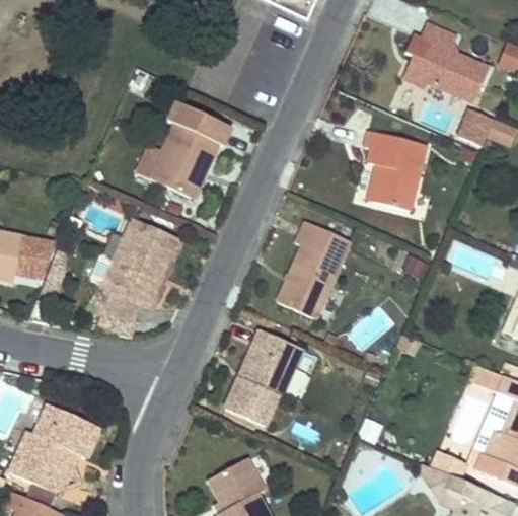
[(474,101),(490,67),(459,54),(451,50),(454,42),(457,34),(427,21),(420,38),(431,43),(424,58),(414,54),(407,72),(428,81),(474,101)]
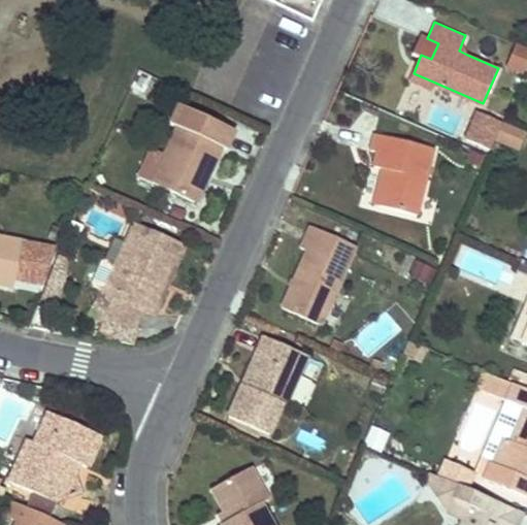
[(526,45),(517,41),(509,61),(526,68),(526,45)]
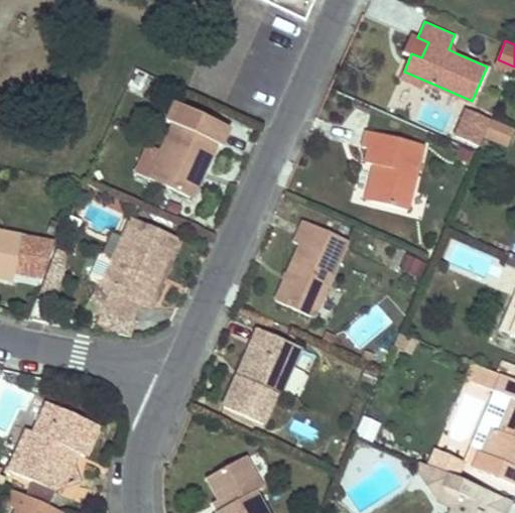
[(457,53),(452,41),(448,49),(457,53)]
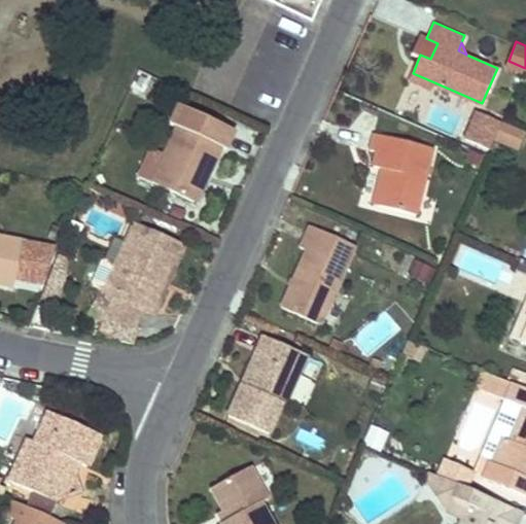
[(145,90),(151,75),(140,69),(133,83),(145,90)]
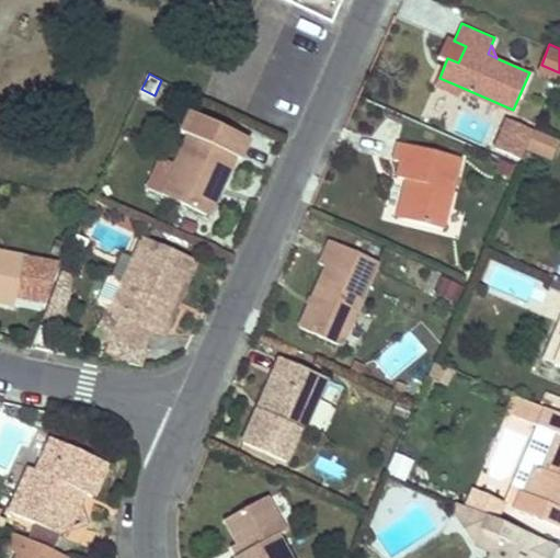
[(459,94),(463,88),(440,78),(437,83),(459,94)]
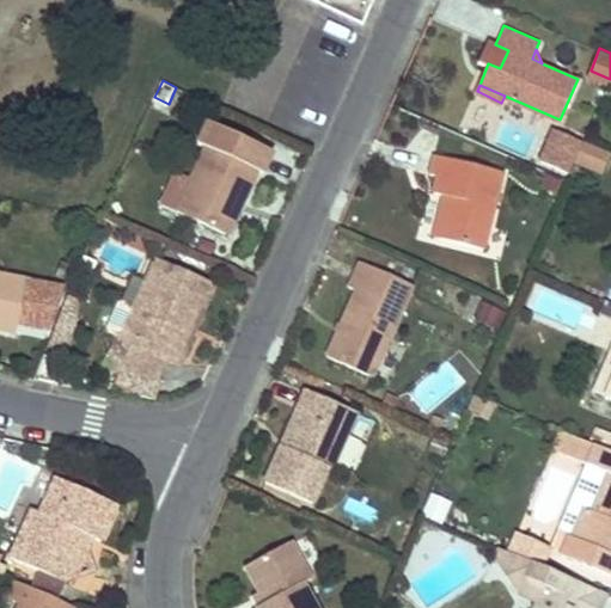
[(228,233),(257,169),(263,171),(273,149),(208,120),(199,141),(206,145),(177,209),(228,233)]
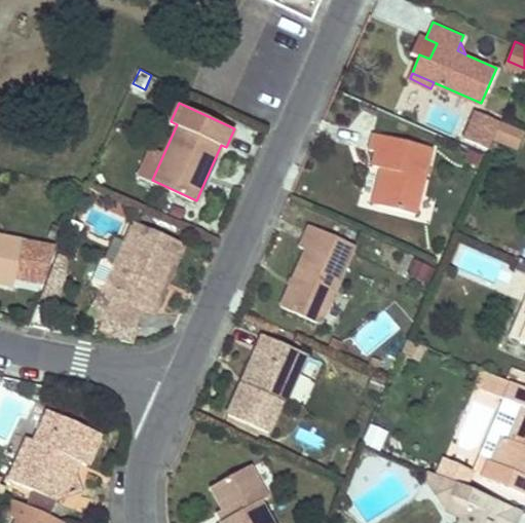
[(500,117),(477,107),(465,133),(489,142),(500,117)]
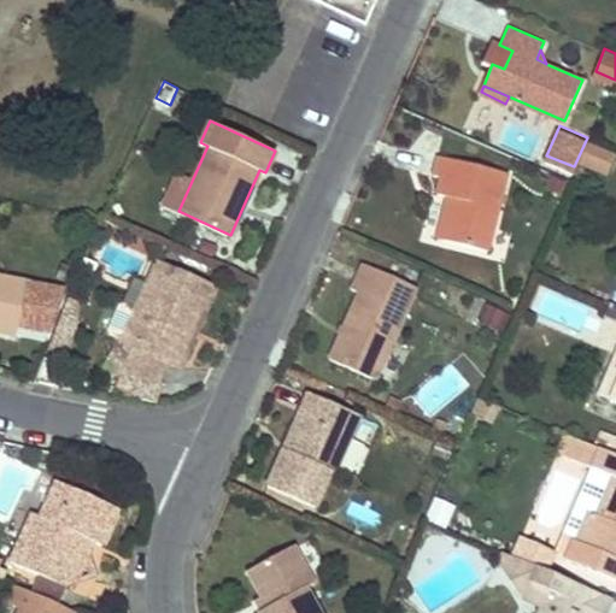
[(606,171),(614,152),(590,141),(581,160),(606,171)]
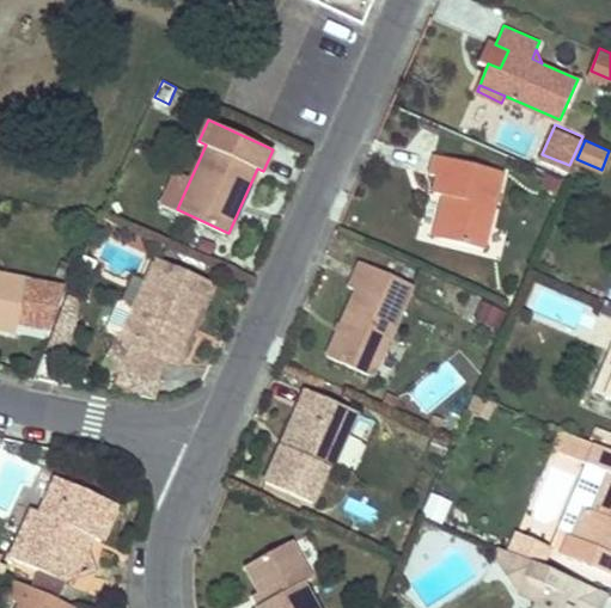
[(484,247),(505,170),(435,153),(431,171),(439,173),(435,190),(445,192),(451,195),(440,235),(484,247)]
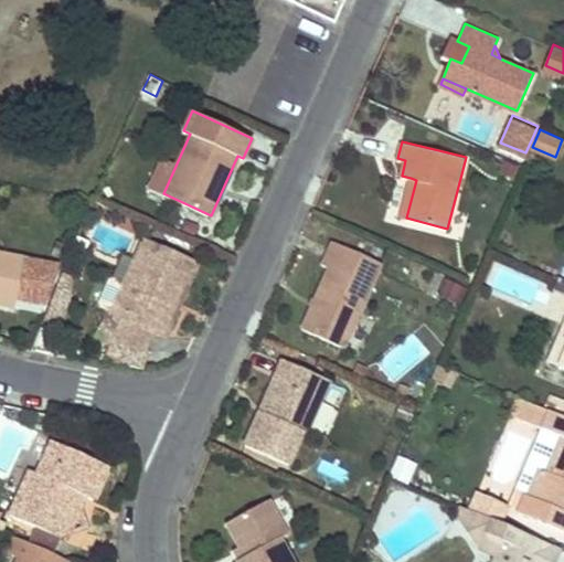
[(514,175),(518,166),(504,159),(500,169),(514,175)]
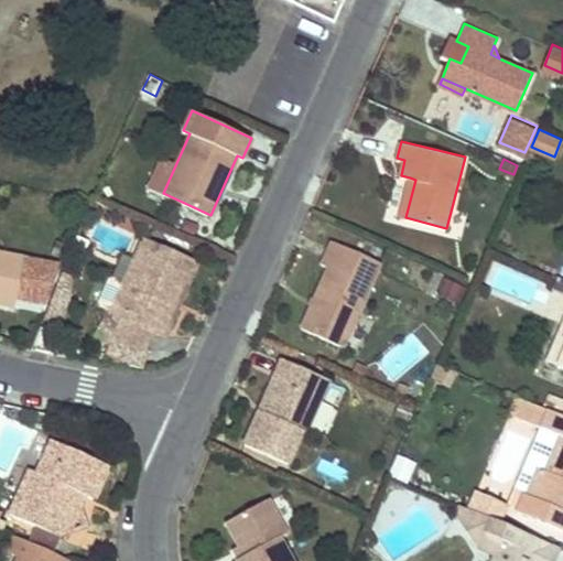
[(405,217),(415,180),(410,177),(400,216),(405,217)]
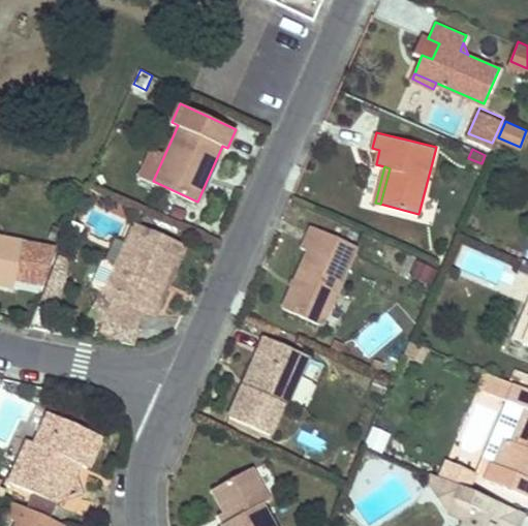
[(91,195),(94,188),(87,185),(84,192),(91,195)]
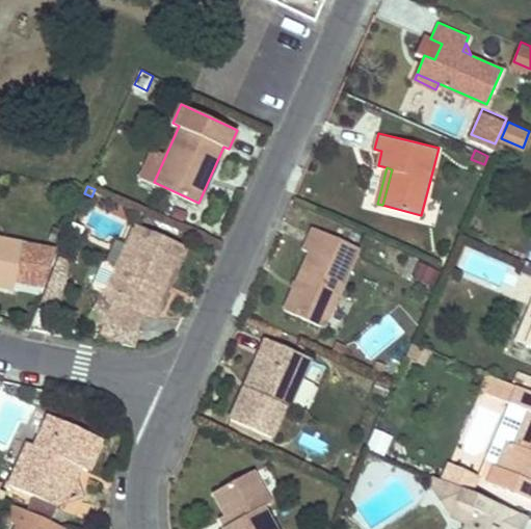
[(184,218),(188,210),(176,206),(173,214),(184,218)]
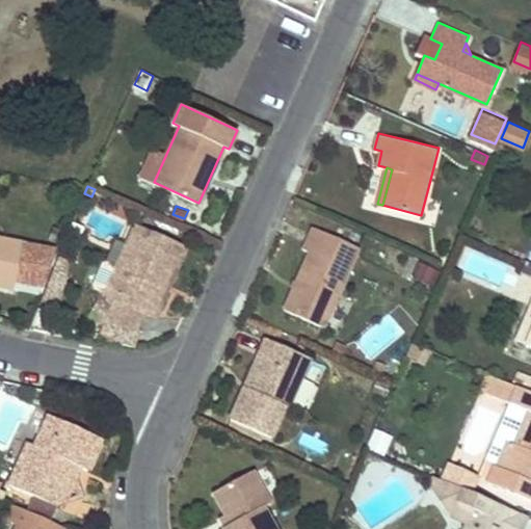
[(129,268),(145,229),(136,225),(118,264),(129,268)]
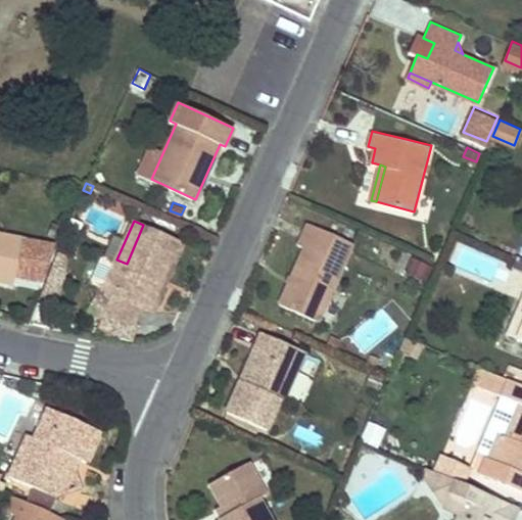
[(318,320),(352,242),(309,223),(299,244),(304,246),(279,303),(318,320)]
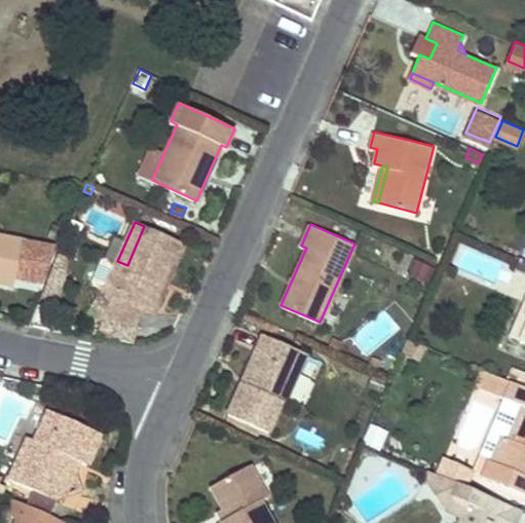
[(161,295),(157,278),(163,276),(179,241),(144,226),(127,265),(117,261),(105,289),(114,293),(108,309),(104,318),(137,325),(145,306),(145,305),(141,303),(143,297),(156,304),(157,304),(161,295)]
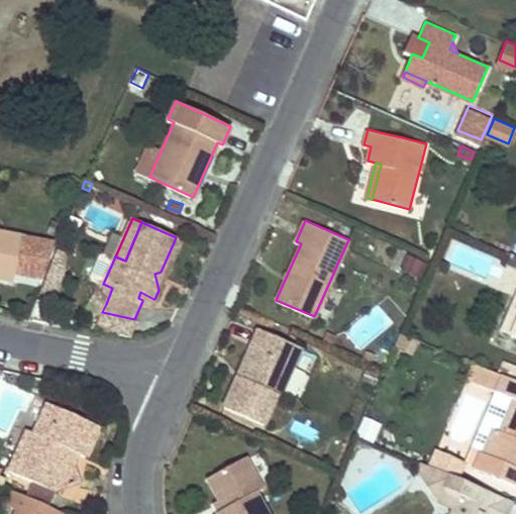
[(0,276),(14,279),(22,235),(0,230),(0,276)]
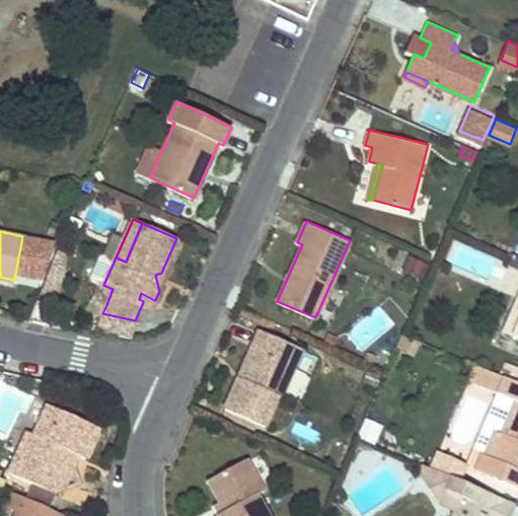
[(159,291),(181,241),(176,238),(161,273),(155,275),(159,291)]
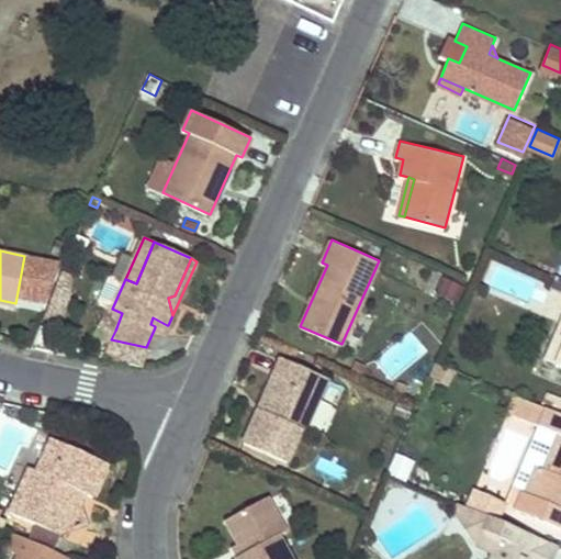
[(437,291),(458,299),(464,281),(442,275),(437,291)]
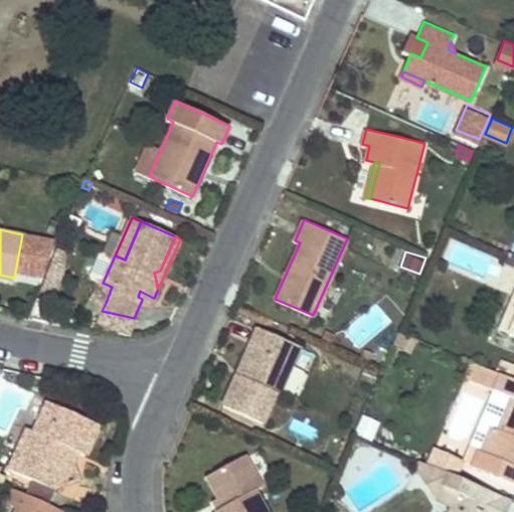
[(61,274),(64,267),(51,262),(48,269),(61,274)]
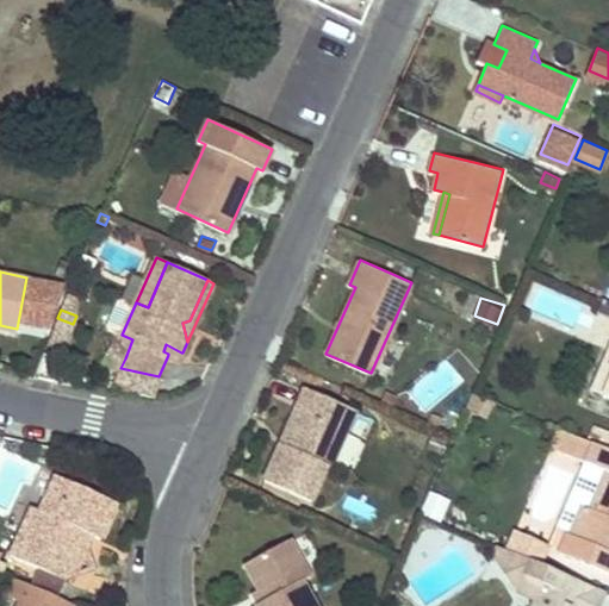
[(63,348),(73,324),(57,318),(48,342),(63,348)]
